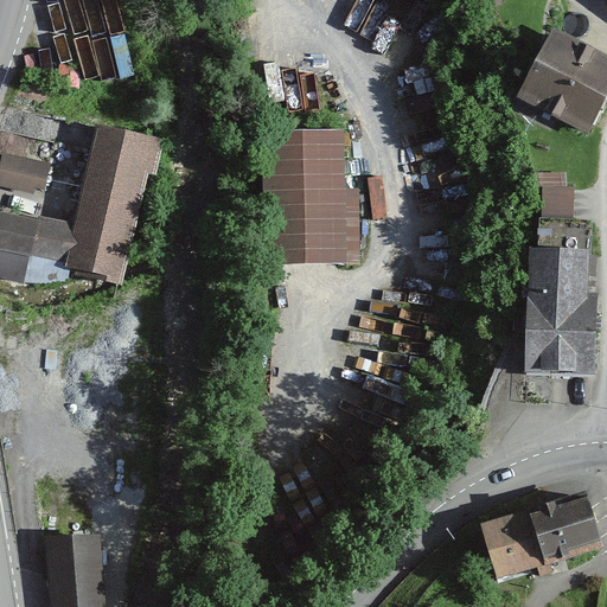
[(606,108),(606,58),(551,31),(517,100),(592,138),(606,108)]
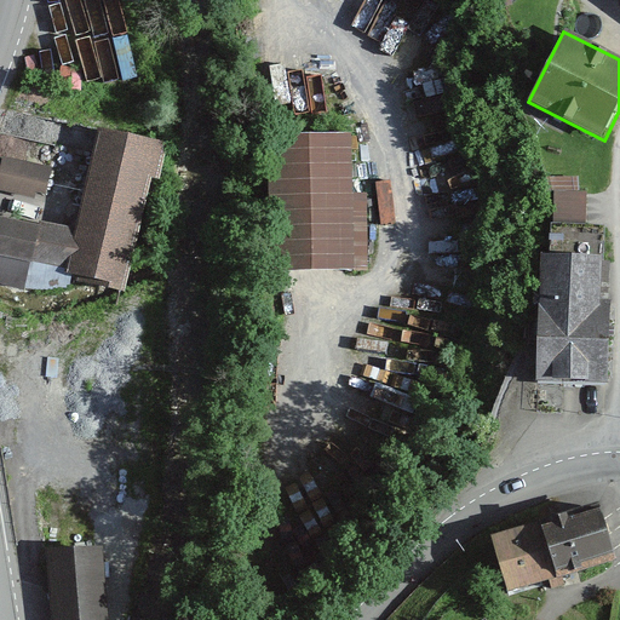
[(74,239),(0,222),(0,267),(133,296),(165,145),(97,131),(74,239)]
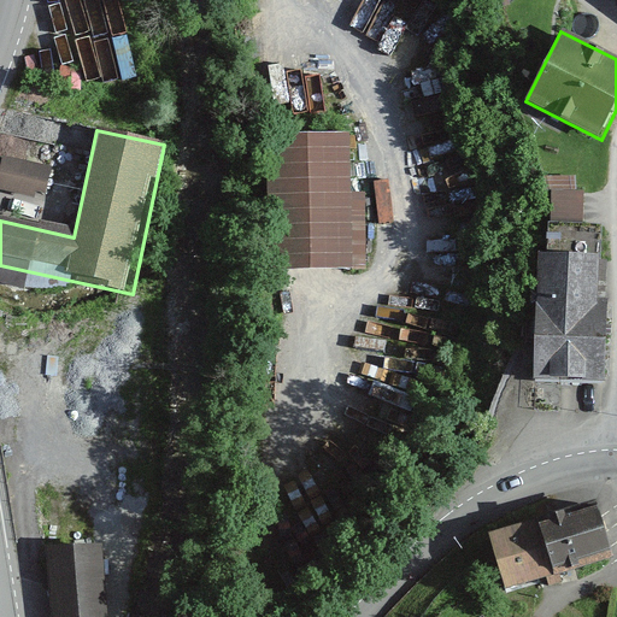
[(347,133),(286,133),(287,269),(365,268),(365,193),(347,193),(347,133)]
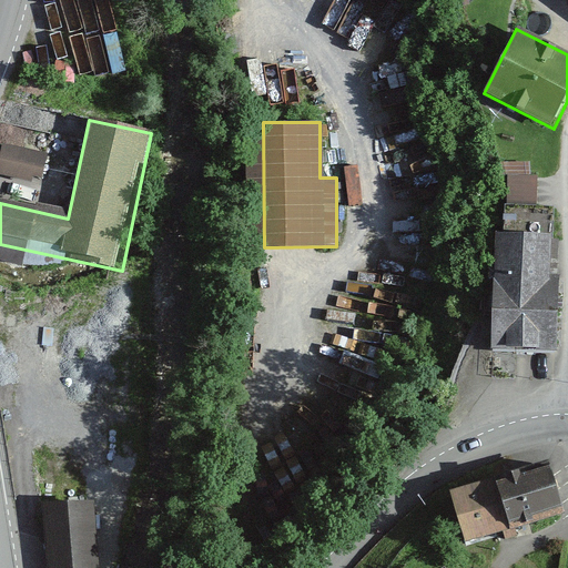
[(49,153),(0,144),(0,175),(44,183),(49,153)]
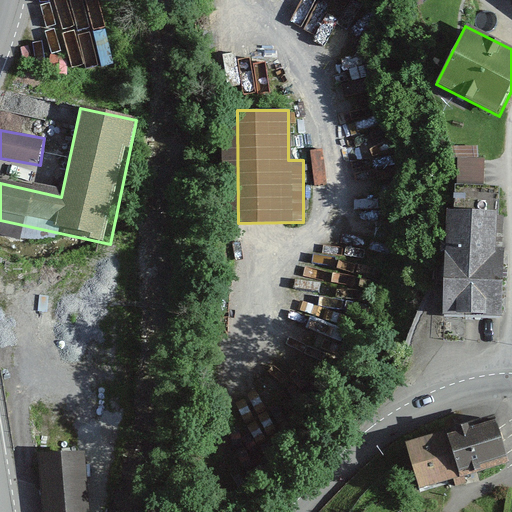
[(461,179),(488,179),(489,148),(461,148),(461,179)]
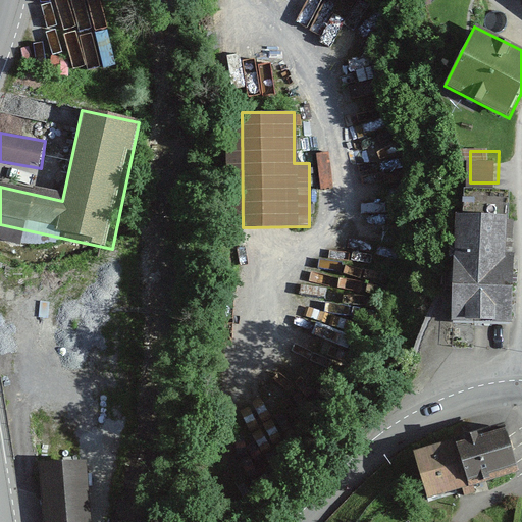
[(509,213),(455,212),(453,322),(507,323),(509,213)]
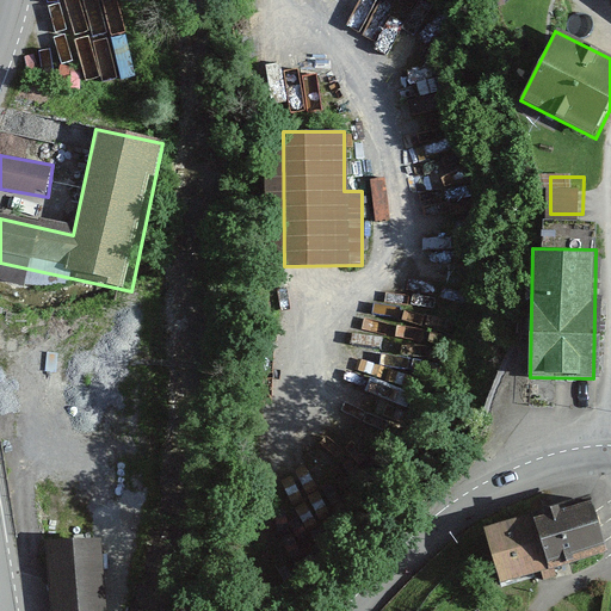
[(592,498),(489,529),(505,584),(609,554),(592,498)]
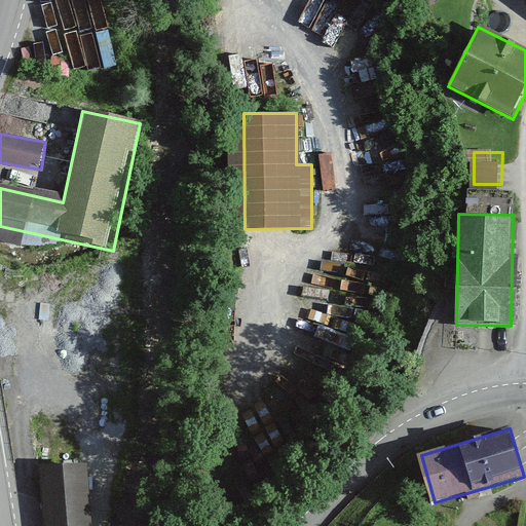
[(91,525),(86,465),(37,470),(42,525),(91,525)]
